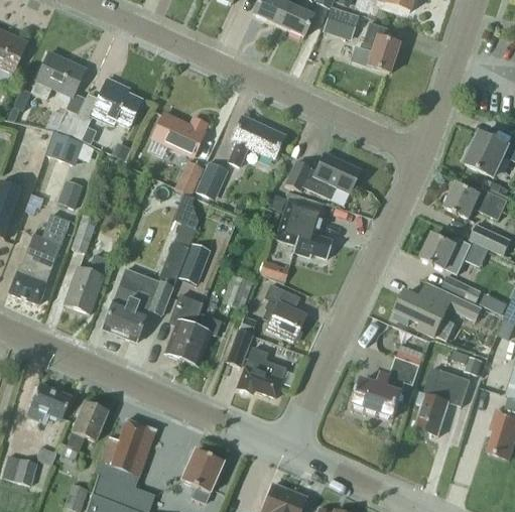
[(258,0),(253,14),(278,25),(288,3),(289,0),(258,0)]
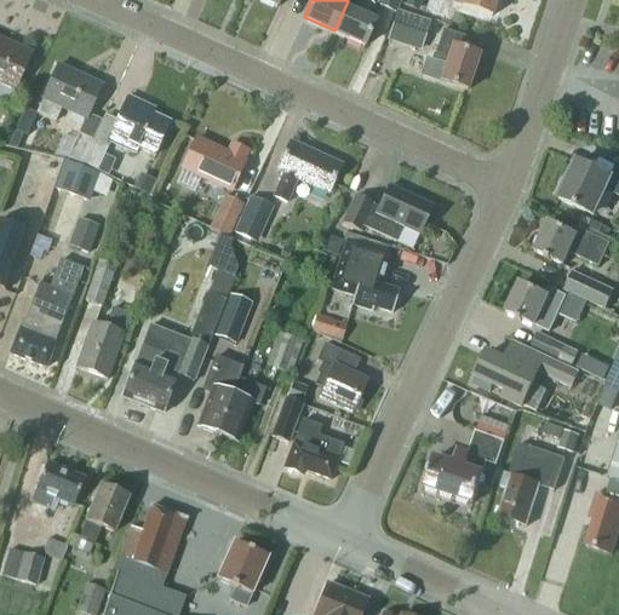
[(348,0),(347,4),(334,30),(365,44),(377,17),(357,9),(361,0),(348,0)]
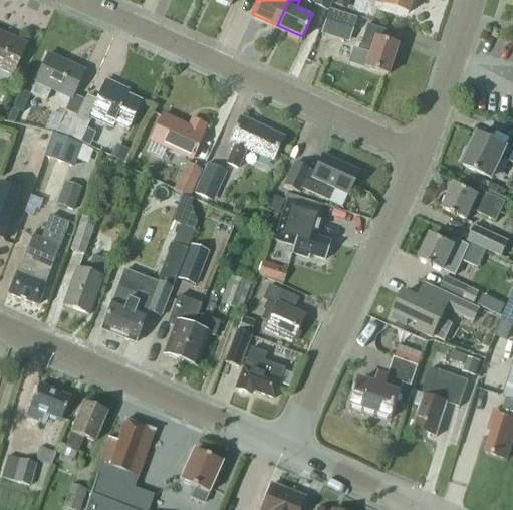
[(314,0),(314,1),(329,8),(332,0),(314,0)]
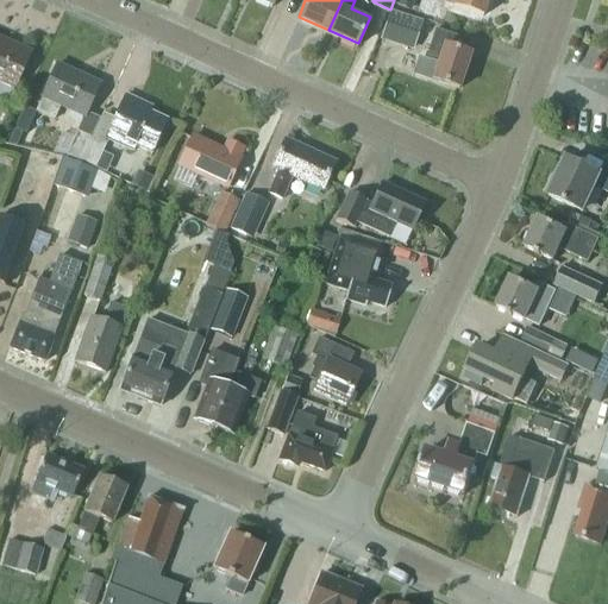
[(446,0),(455,2),(484,12),(488,0),(446,0)]
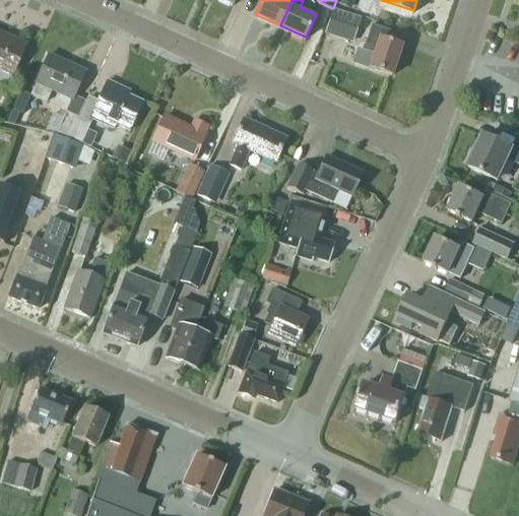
[(325,30),(353,40),(362,15),(334,6),(325,30)]
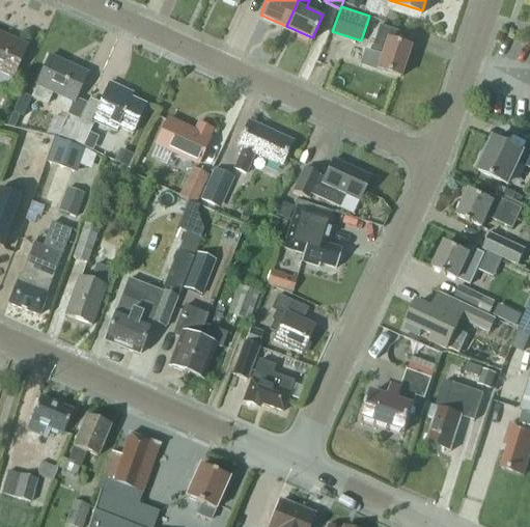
[(372,49),(367,47),(363,60),(401,74),(411,45),(396,39),(399,28),(381,22),(372,49)]
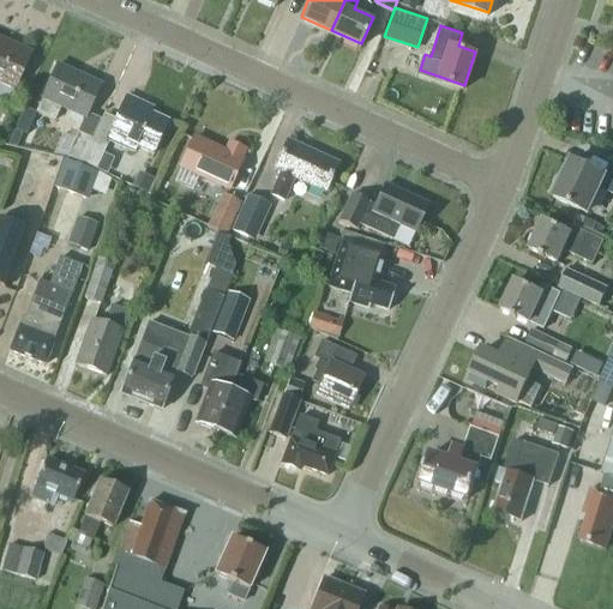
[(0,80),(16,88),(32,50),(0,35),(0,80)]
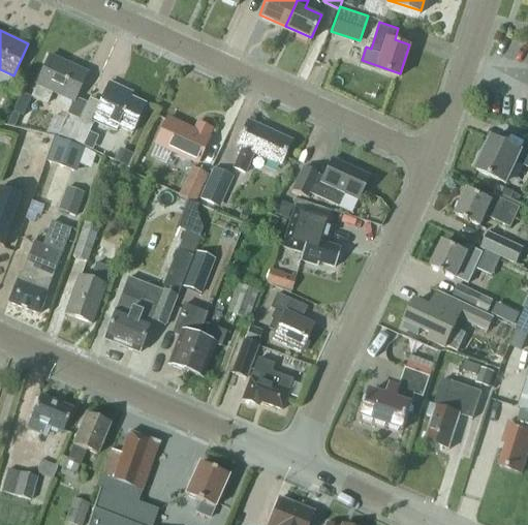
[(38,82),(33,93),(48,100),(53,89),(73,98),(74,99),(75,95),(88,69),(51,52),(36,82),(38,82)]
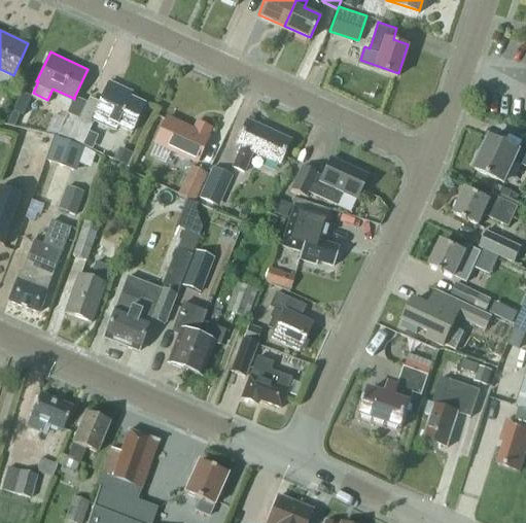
[(88,100),(70,137),(83,142),(90,129),(95,117),(116,128),(118,124),(132,130),(145,101),(131,95),(123,91),(125,86),(109,79),(100,99),(98,105),(88,100)]
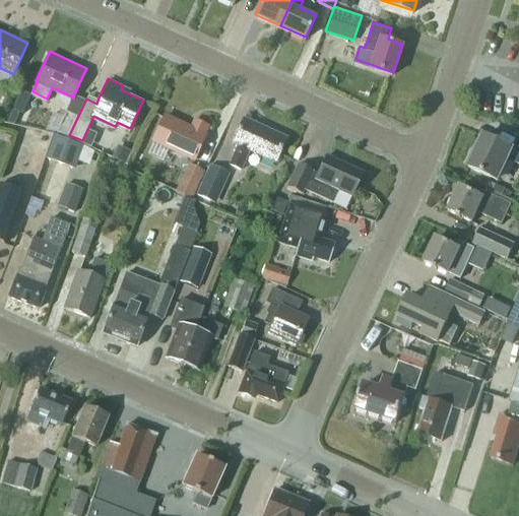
[(13,106),(24,112),(34,92),(21,87),(13,106)]
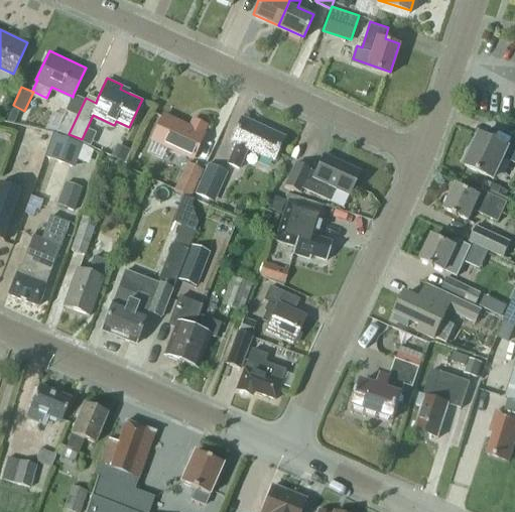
[(63,127),(70,113),(55,107),(49,121),(63,127)]
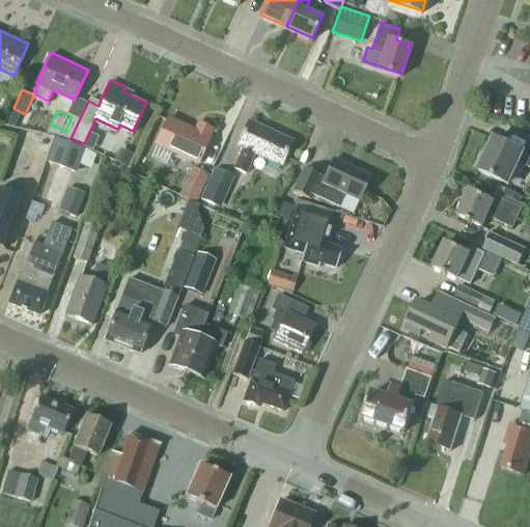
[(158,142),(199,162),(211,137),(208,136),(213,127),(200,121),(196,129),(169,116),(158,142)]
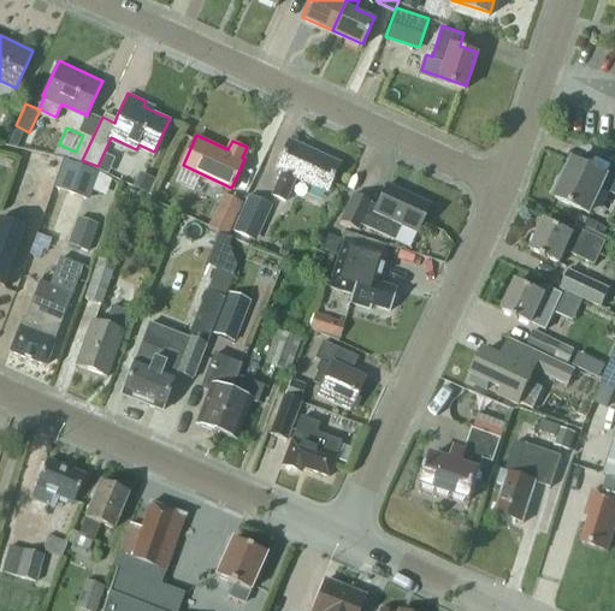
[(277,166),(283,170),(272,191),(287,199),(297,176),(327,190),(341,161),(290,137),(277,166)]
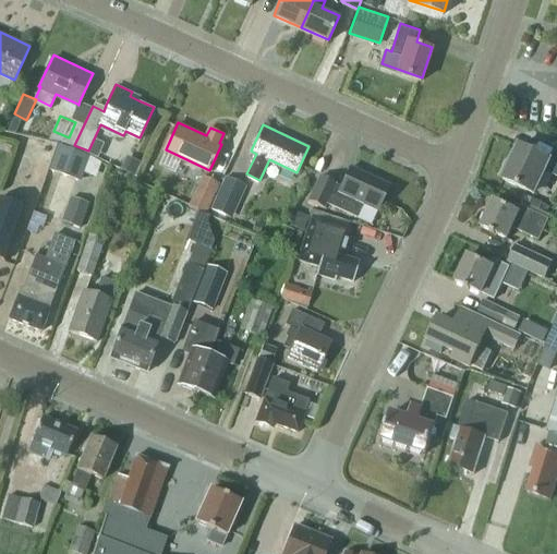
[(520,143),(504,177),(535,192),(547,168),(556,172),(556,157),(555,160),(551,158),(552,157),(520,143)]
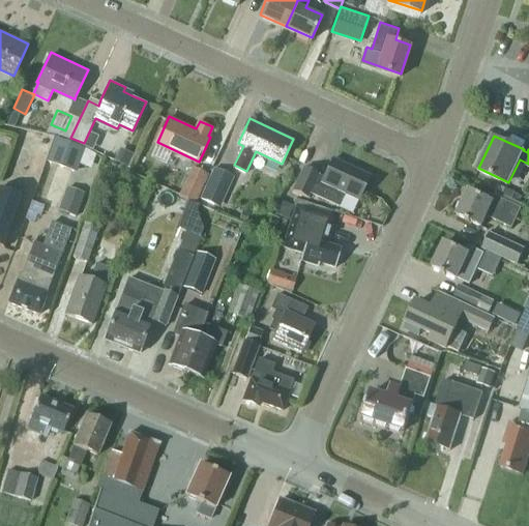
[(304,167),(294,190),(310,197),(312,192),(341,204),(346,192),(359,198),(370,174),(333,156),(324,176),(322,181),(317,178),(319,173),(304,167)]
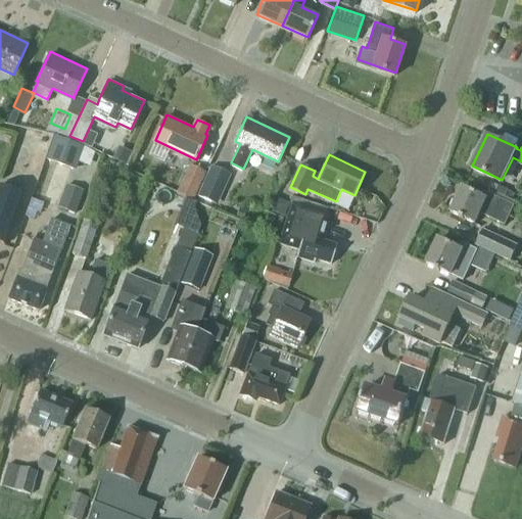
[(177,191),(193,198),(206,170),(190,161),(177,191)]
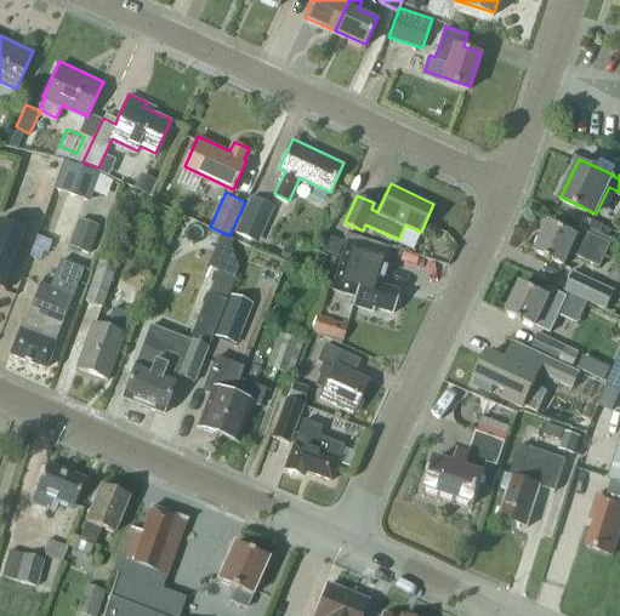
[(234,229),(259,240),(274,204),(251,193),(234,229)]
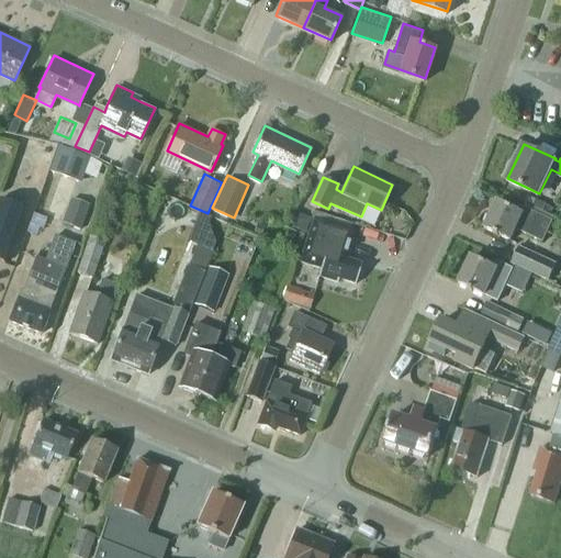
[(63,220),(81,227),(90,202),(71,194),(63,220)]
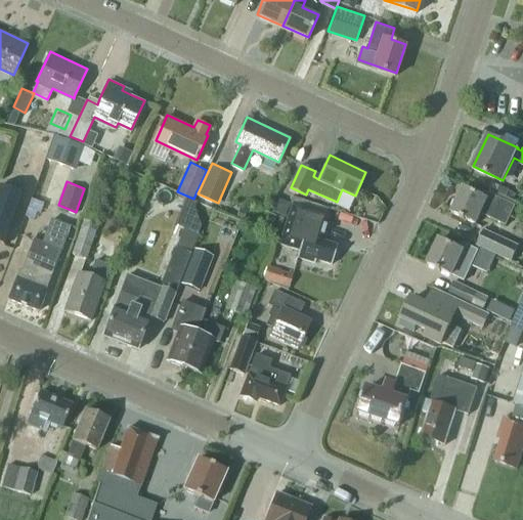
[(0,242),(4,244),(23,192),(0,184),(0,242)]
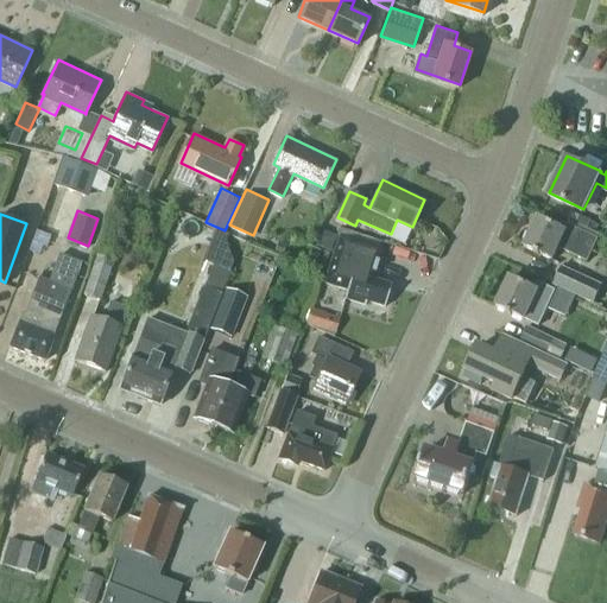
[(538,215),(525,243),(537,248),(536,249),(541,252),(542,251),(554,256),(560,243),(588,258),(599,235),(568,221),(564,227),(538,215)]
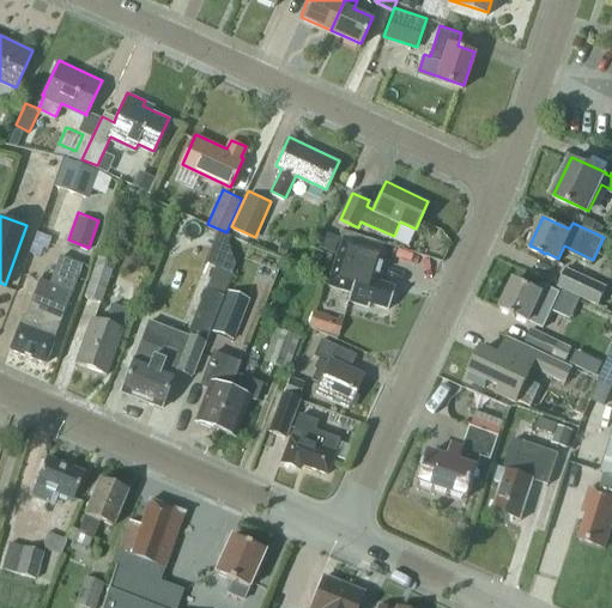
[(343,235),(328,281),(351,289),(347,297),(369,304),(370,301),(388,305),(395,284),(376,279),(386,248),(383,248),(343,235)]
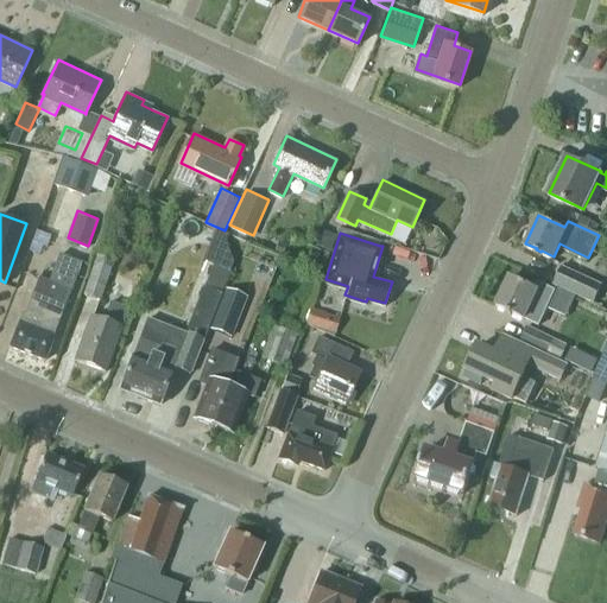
[(10,346),(45,359),(70,287),(71,289),(81,259),(59,252),(49,279),(39,274),(29,302),(32,303),(29,313),(23,311),(19,321),(10,346)]
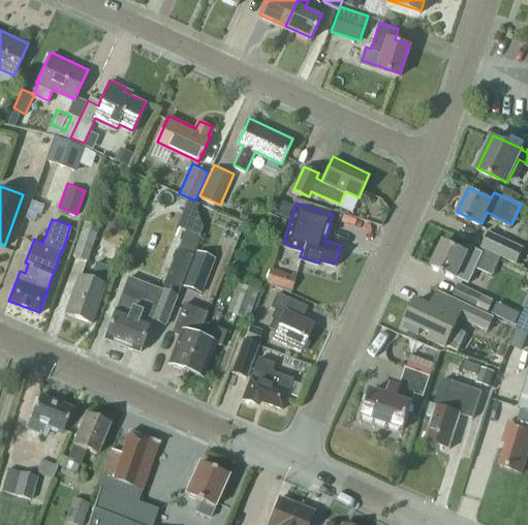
[(87,219),(73,254),(88,259),(101,224),(87,219)]
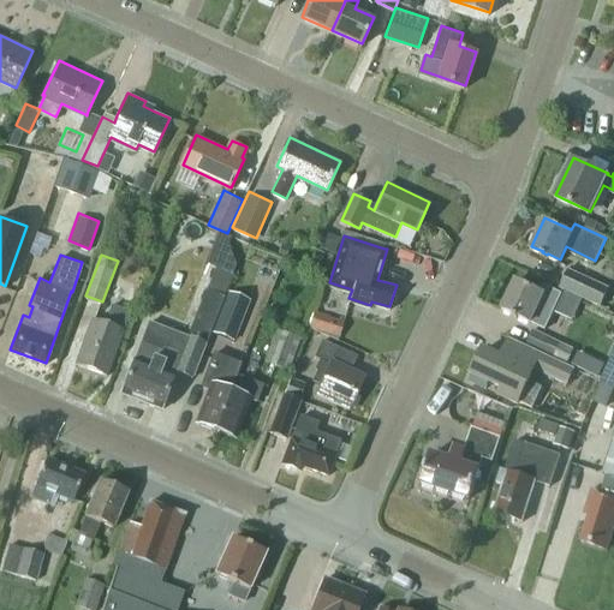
[(194,376),(225,294),(233,271),(215,265),(207,287),(189,336),(149,321),(121,393),(162,408),(176,375),(176,374),(177,370),(194,376)]
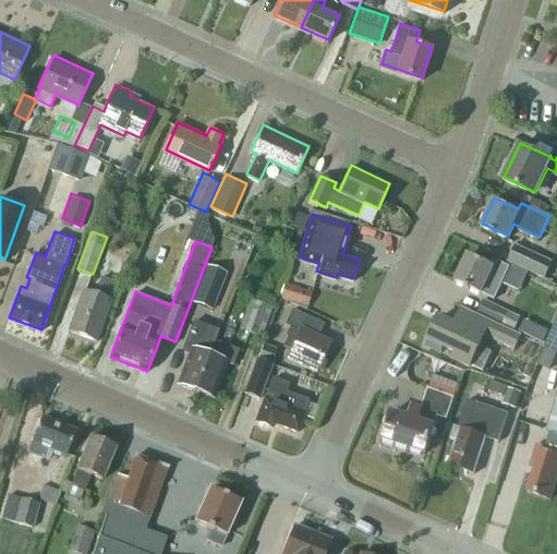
[(509,259),(545,276),(554,259),(517,241),(509,259)]
